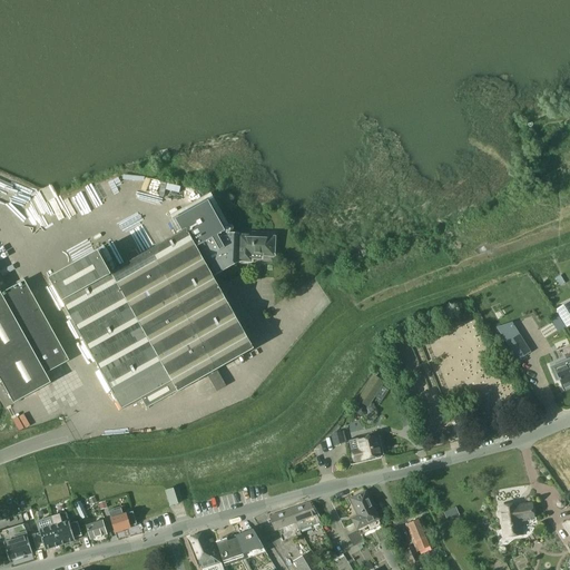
[(175,219),(182,233),(186,231),(212,275),(237,262),(252,262),(252,255),(274,256),(275,237),(226,235),(207,200),(175,219)]
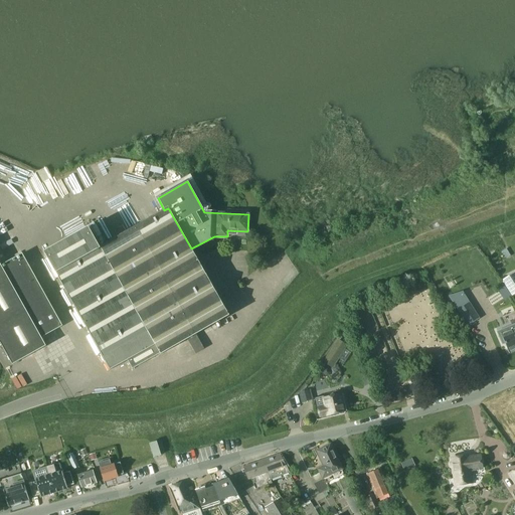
[(89,227),(44,252),(110,370),(128,360),(132,369),(229,316),(191,248),(168,208),(164,210),(100,247),(89,227)]
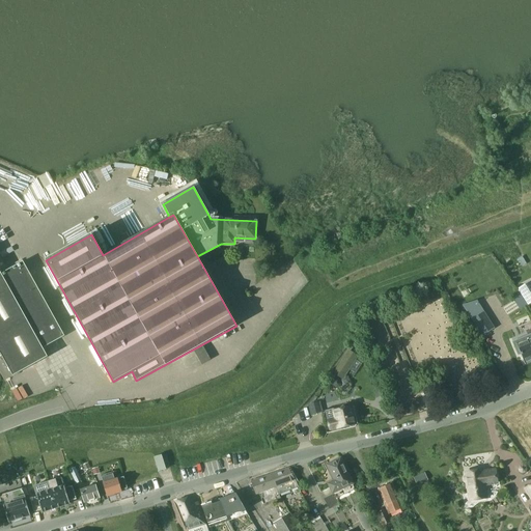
[(0,271),(0,353),(12,376),(48,357),(43,348),(64,336),(23,261),(1,274),(0,271)]
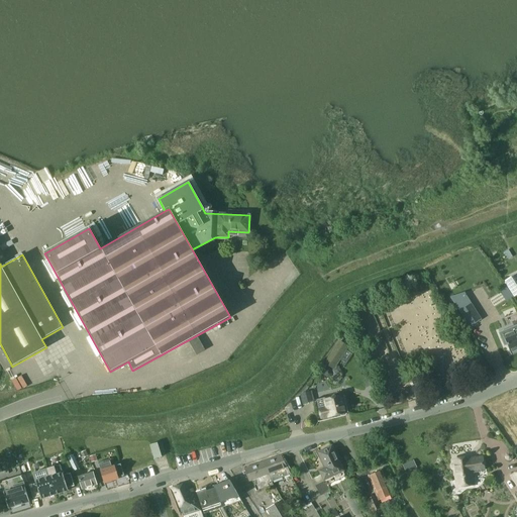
[(511,277),(503,282),(513,297),(516,294),(516,273),(511,277)]
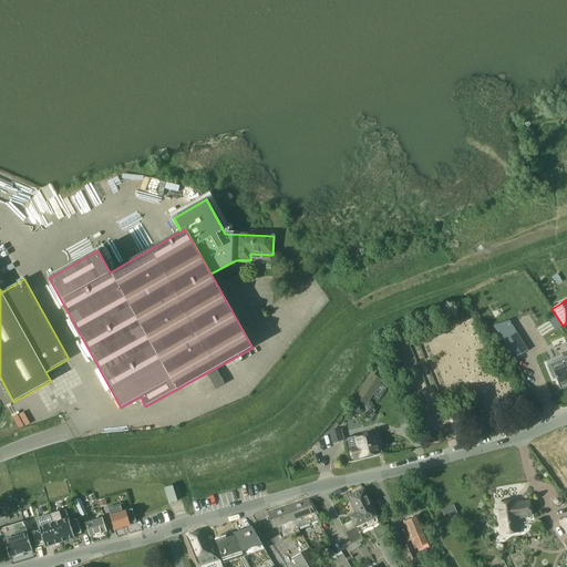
[(508,321),(493,327),(504,343),(517,334),(508,321)]
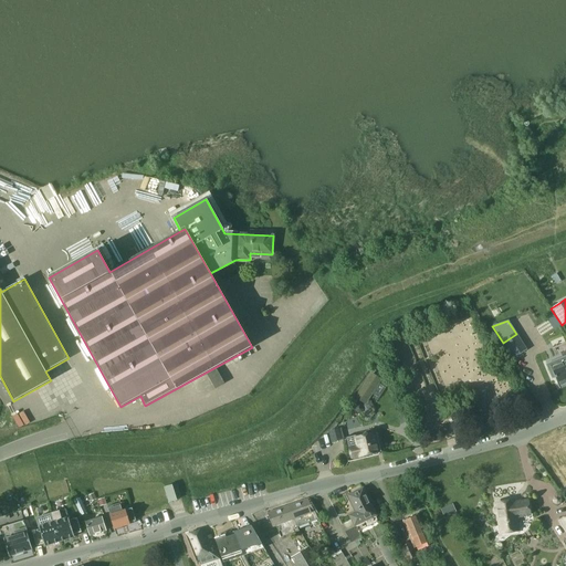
[(415,329),(402,333),(404,334),(405,339),(417,337),(415,331),(415,329)]
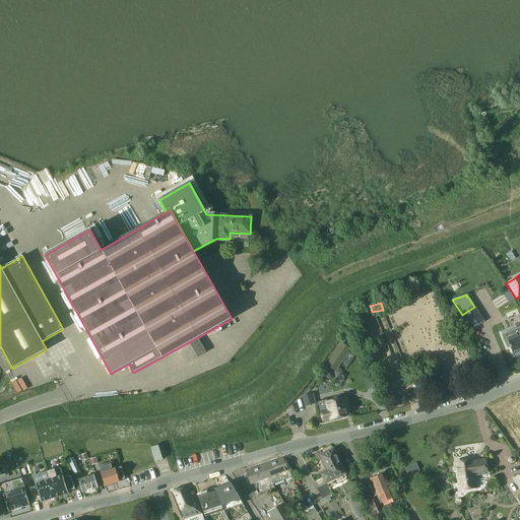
[(519,331),(503,338),(507,347),(509,346),(513,355),(519,352),(519,331)]
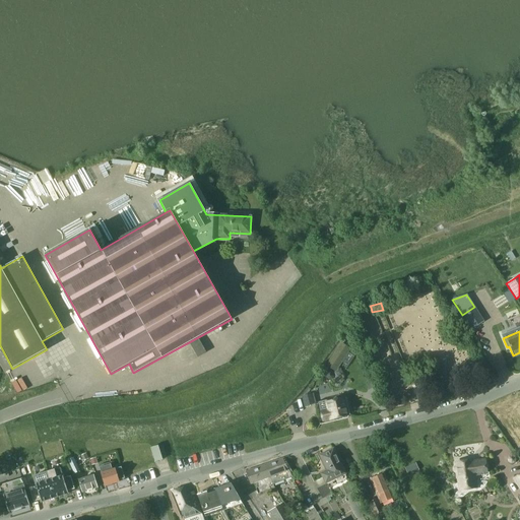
[(198,337),(189,342),(197,358),(206,352),(198,337)]
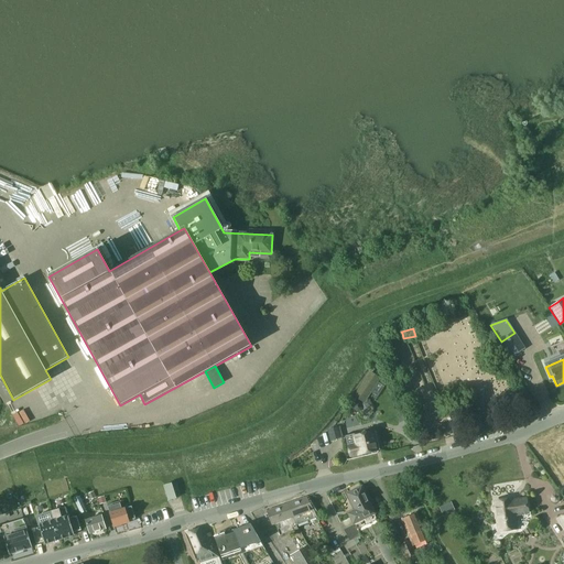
[(361,383),(354,396),(355,396),(362,401),(370,389),(378,377),(371,372),(369,371),(361,383)]
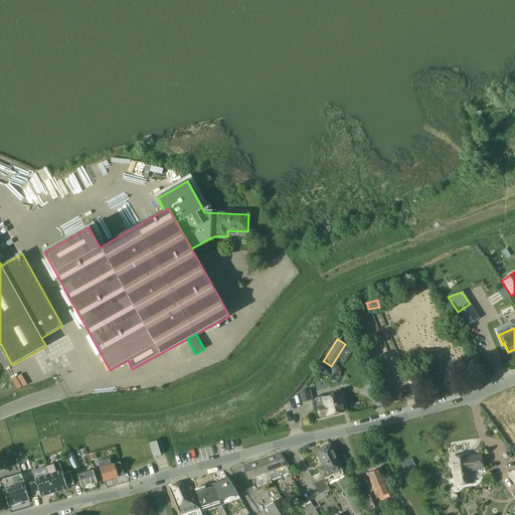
[(324,368),(322,371),(323,374),(326,376),(330,375),(331,372),(330,369),(327,367),(324,368)]
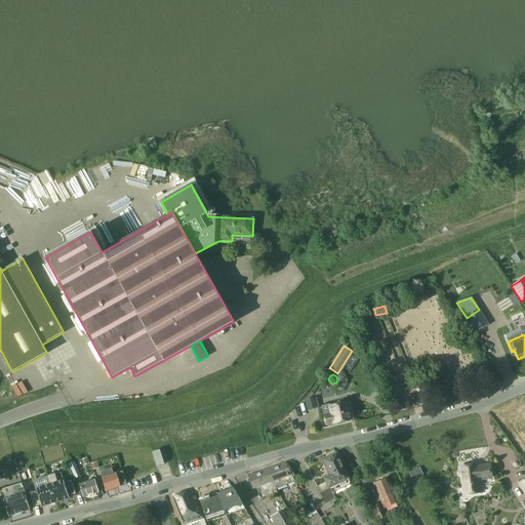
[(308,400),(305,401),(306,403),(308,410),(318,407),(316,398),(308,400)]
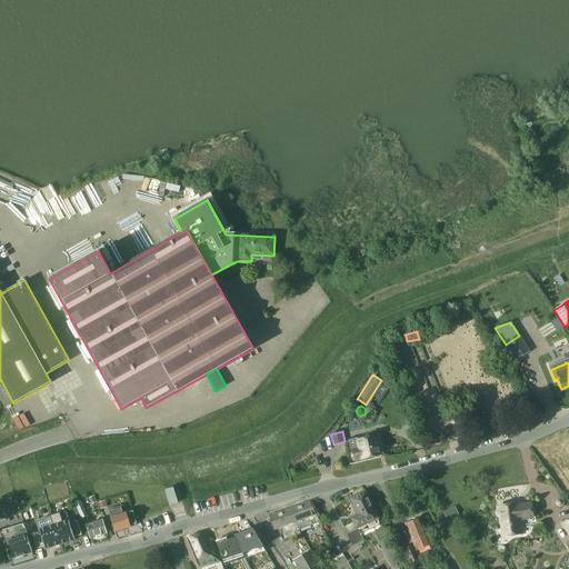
[(356,439),(345,441),(348,455),(352,453),(352,455),(353,461),(360,459),(361,460),(369,458),(381,455),(379,449),(377,437),(376,437),(370,438),(357,441),(356,439)]
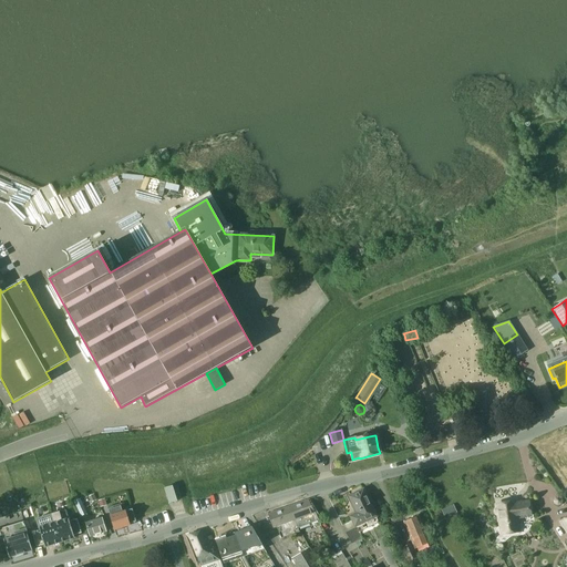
[(173,487),(164,490),(169,504),(177,502),(173,487)]
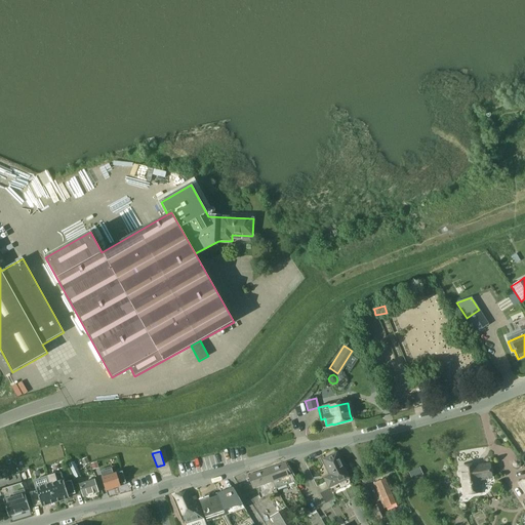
[(331,476),(325,479),(330,490),(349,481),(349,480),(336,454),(324,460),(331,476)]
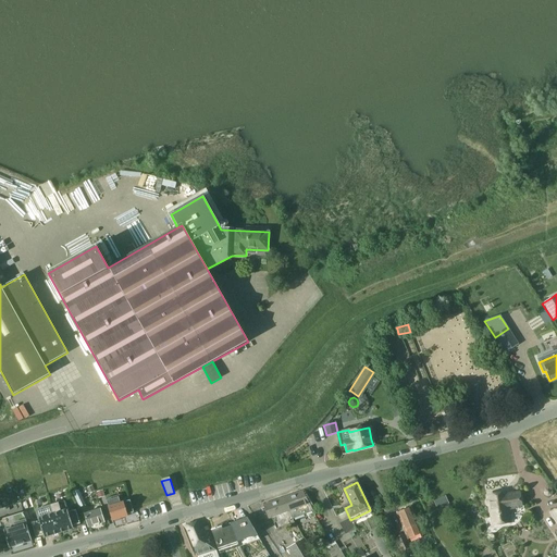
[(545,487),(543,491),(544,494),(547,495),(551,495),(553,492),(552,487),(549,487),(548,486),(547,486),(545,487)]
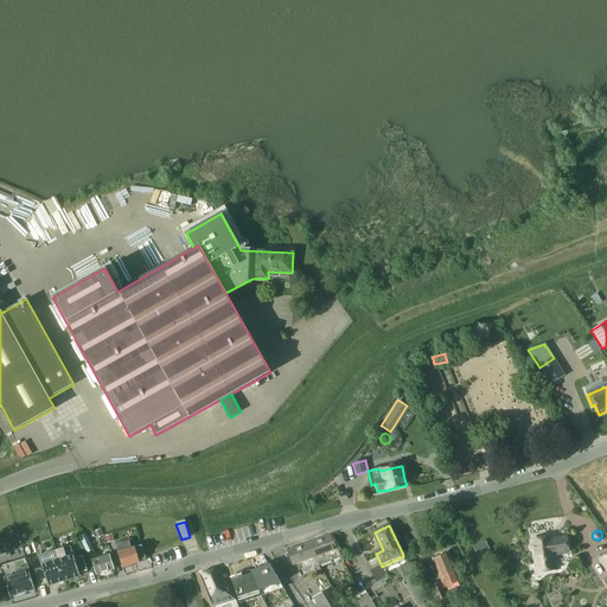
[(80,537),(87,554),(93,550),(85,535),(80,537)]
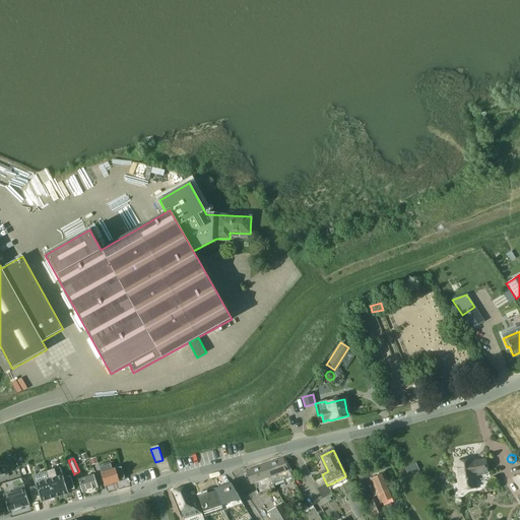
[(282,459),(264,465),(273,484),(287,479),(288,484),(294,482),(291,477),(282,459)]
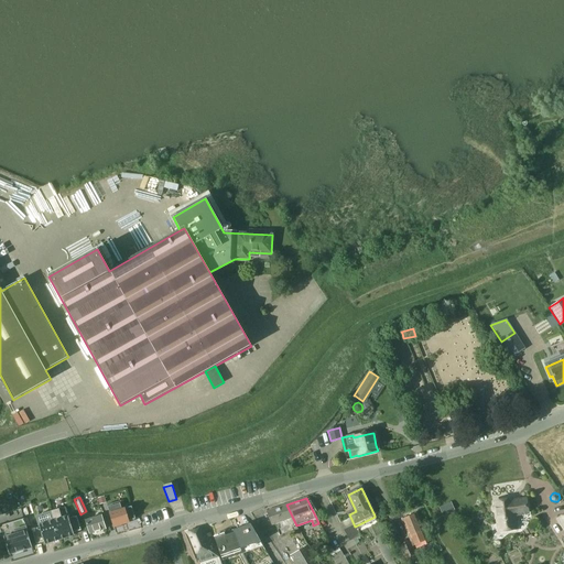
[(495,506),(494,507),(494,508),(494,509),(494,510),(495,510),(495,511),(496,511),(499,532),(516,529),(514,514),(528,512),(525,499),(512,501),(511,499),(494,501),(495,506)]
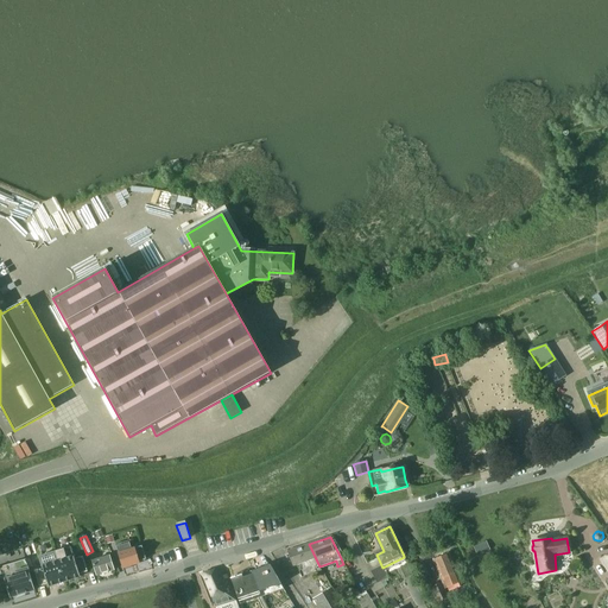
[(486,542),(473,548),(476,556),(489,550),(486,542)]
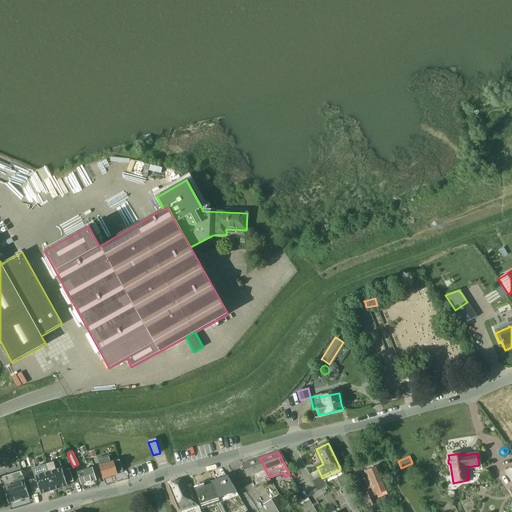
[(269,477),(260,458),(241,464),(246,477),(249,476),(254,486),(267,481),(271,480),(269,477)]
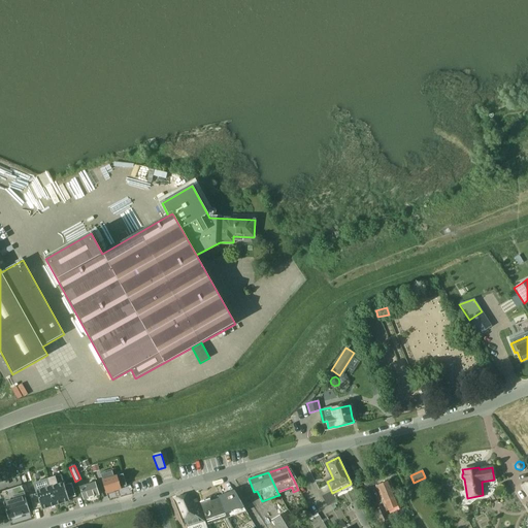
[(61,475),(47,480),(56,505),(69,501),(68,499),(75,497),(71,484),(64,486),(61,475)]
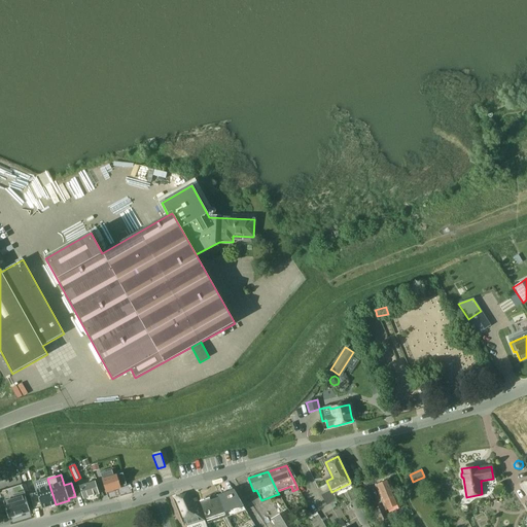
[(102,480),(106,492),(119,488),(119,487),(126,485),(123,475),(116,477),(116,476),(102,480)]
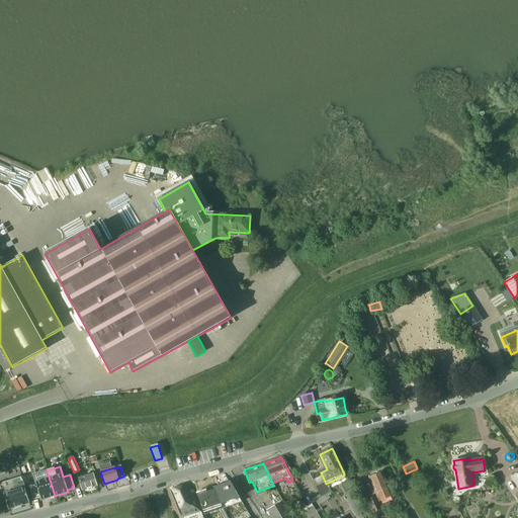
[(55,496),(47,470),(32,475),(36,485),(29,487),(33,500),(40,498),(40,500),(55,496)]
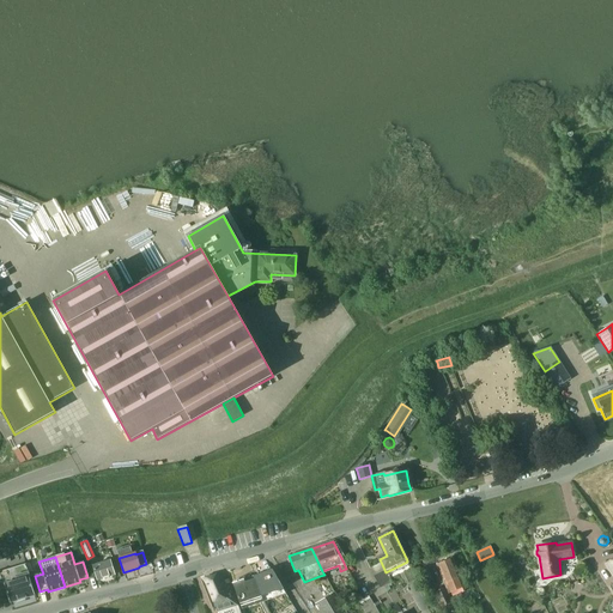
[(459,577),(460,577),(451,558),(437,564),(444,583),(449,594),(463,588),(462,584),(459,577)]
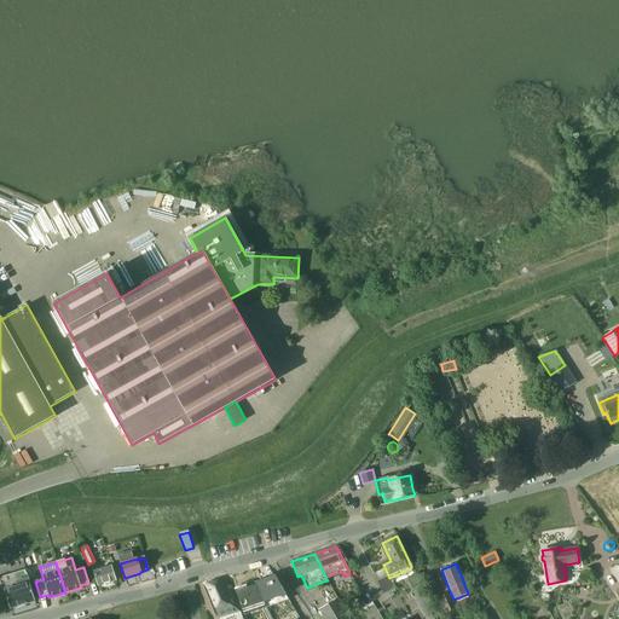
[(94,572),(98,586),(115,580),(111,566),(94,572)]
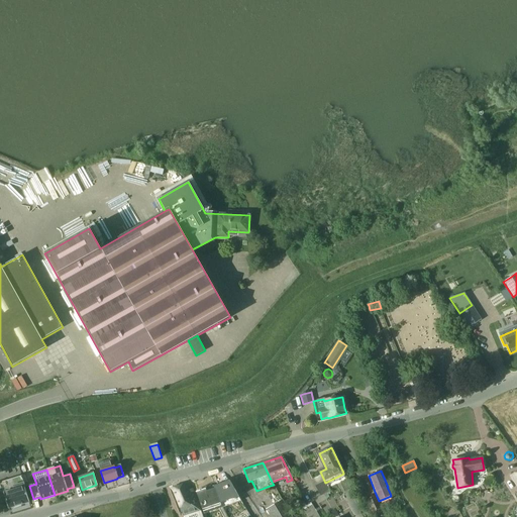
[(8,508),(29,502),(21,476),(0,482),(0,498),(4,497),(8,508)]
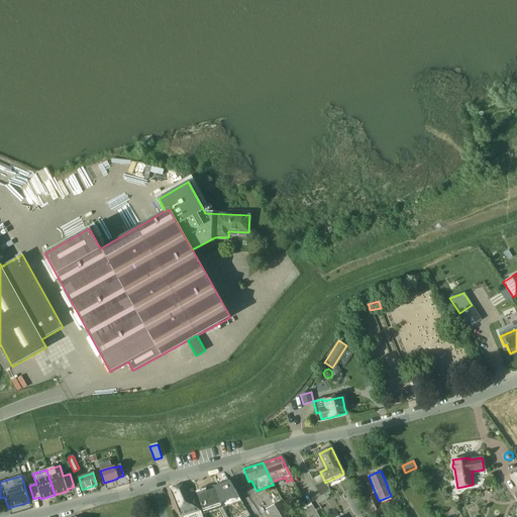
[(229,481),(213,486),(216,492),(216,493),(217,494),(218,499),(220,503),(238,497),(229,481)]
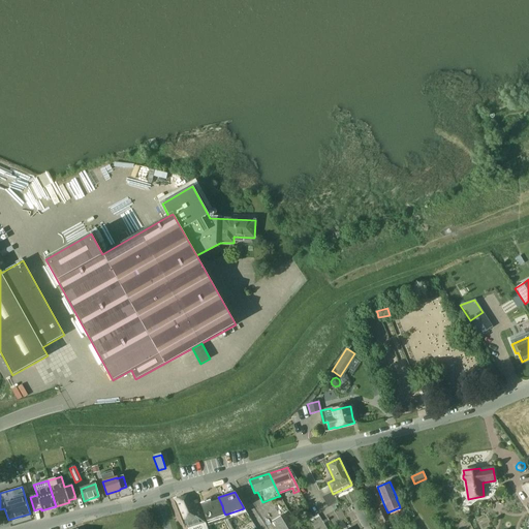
[(332,493),(322,497),(328,508),(338,503),(332,493)]
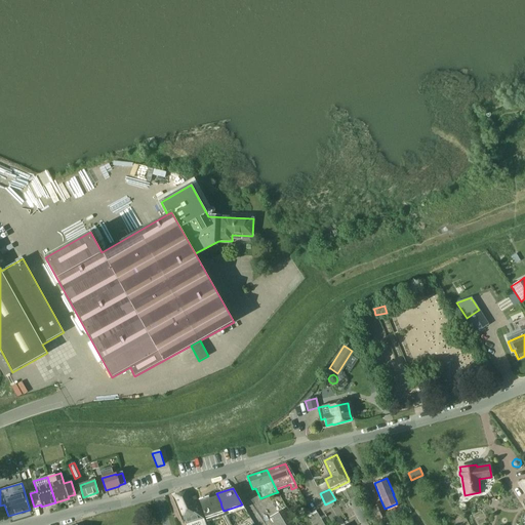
[(193,490),(174,495),(180,510),(186,524),(205,524),(200,511),(198,505),(193,490)]
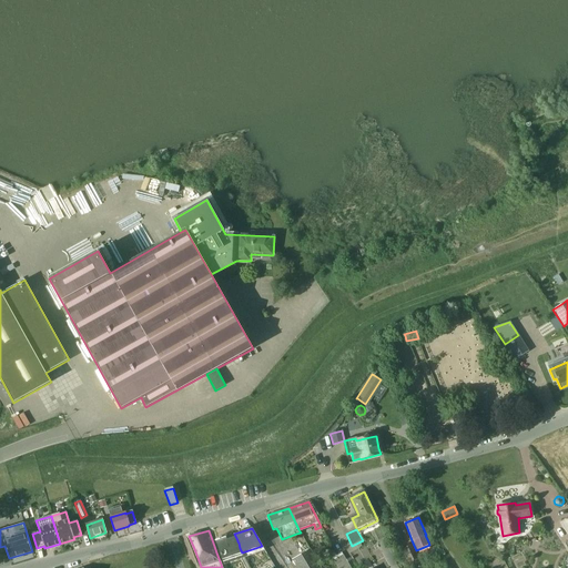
[(216,540),(215,540),(222,559),(242,553),(240,548),(239,543),(237,541),(237,540),(234,534),(216,540)]
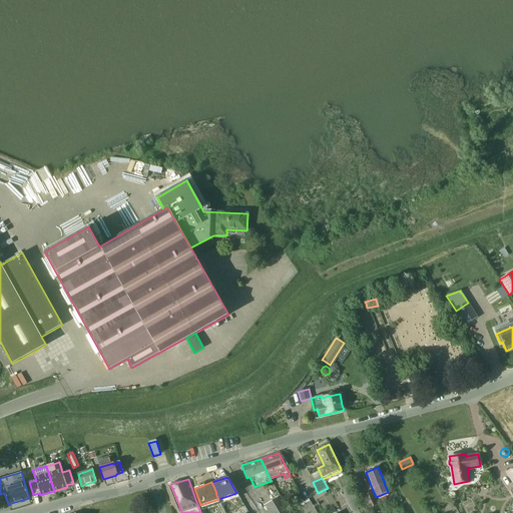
[(364,495),(370,508),(377,504),(372,492),(364,495)]
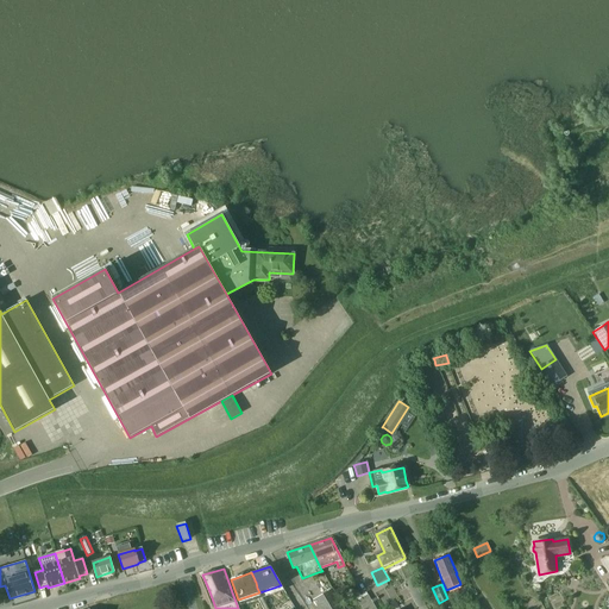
[(313,601),(318,608),(344,608),(332,589),(313,601)]
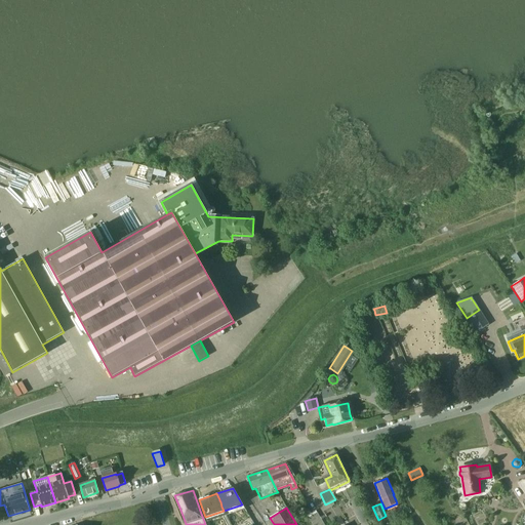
[(307,516),(312,524),(323,524),(315,511),(307,516)]
